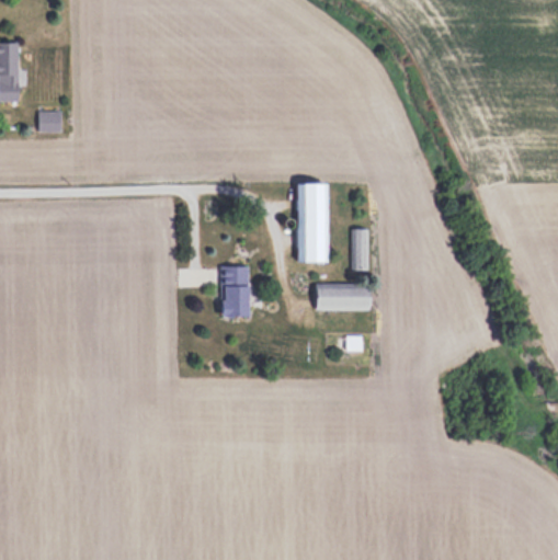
[(18,42),(0,41),(0,100),(18,100),(18,42)]
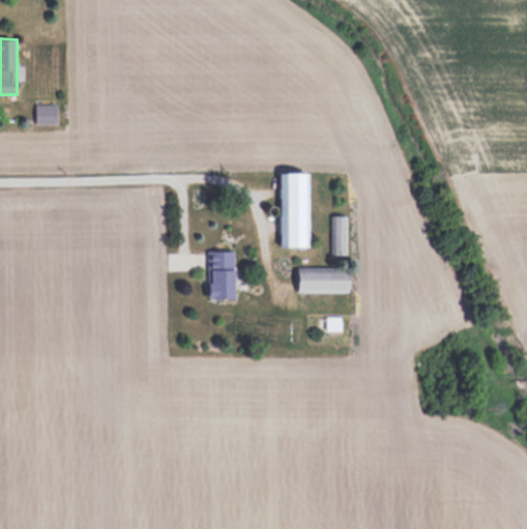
[(57,124),(57,105),(37,105),(37,124),(57,124)]
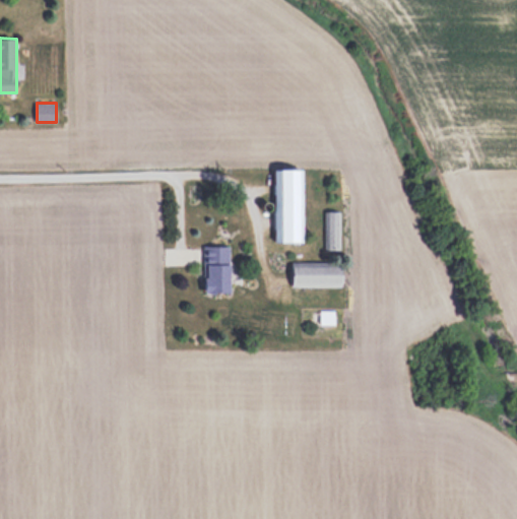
[(276,170),(276,243),(304,243),(304,170),(276,170)]
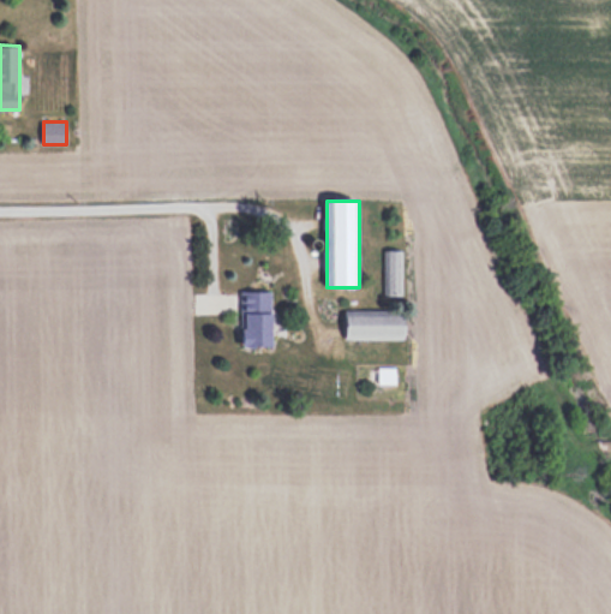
[(405,296),(405,251),(388,251),(388,296),(405,296)]
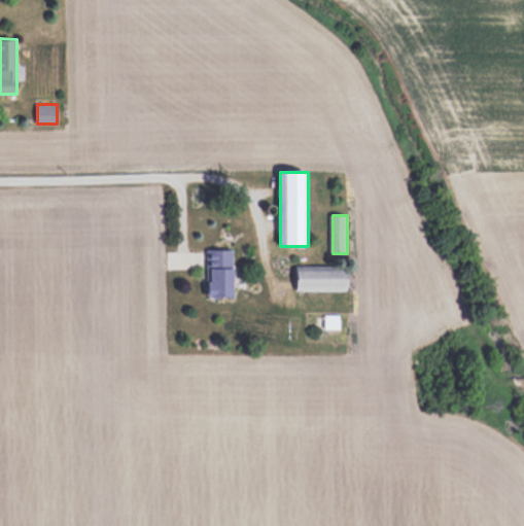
[(234,250),(208,250),(208,297),(234,297),(234,250)]
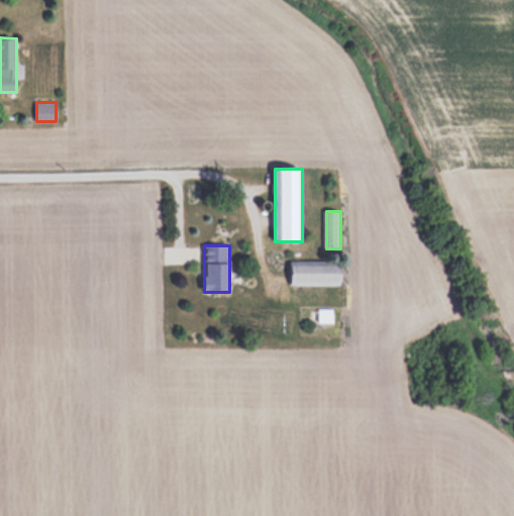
[(340,287),(340,264),(291,264),(291,287),(340,287)]
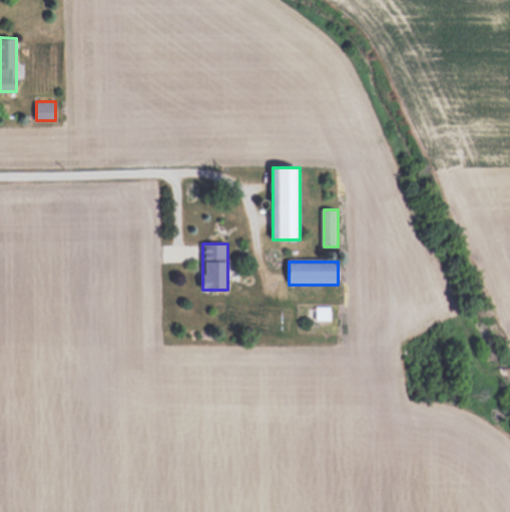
All buildings are outlined.
